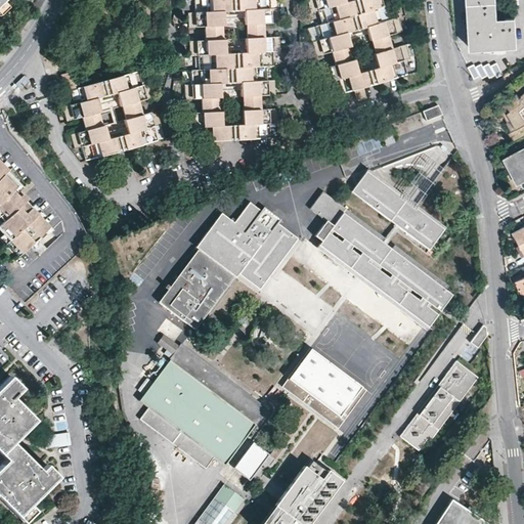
[(0,0),(0,35),(0,36),(0,35),(0,13),(1,14),(10,6),(4,1),(4,0),(0,0)]
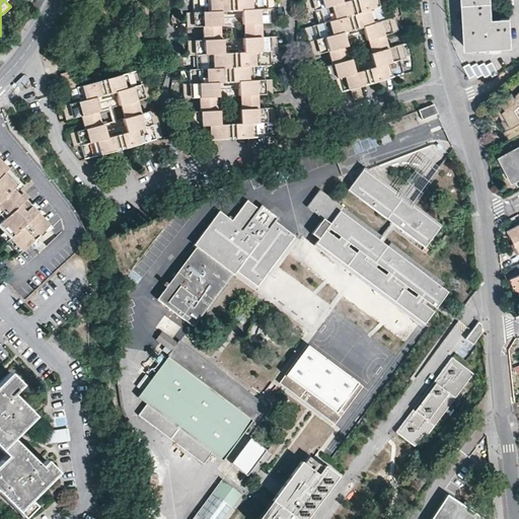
[(196,70),(189,70),(189,85),(182,85),(183,99),(198,98),(199,113),(183,114),(184,128),(192,127),(192,142),(267,138),(267,124),(273,124),(273,108),(257,109),(256,95),(272,95),(271,80),(265,80),(264,67),(270,66),(270,52),(277,52),(276,38),(261,38),(261,24),(276,23),(275,10),(268,10),(267,0),(192,0),(193,13),(186,14),(187,28),(201,27),(202,41),(187,42),(188,56),(195,56),(196,70)]
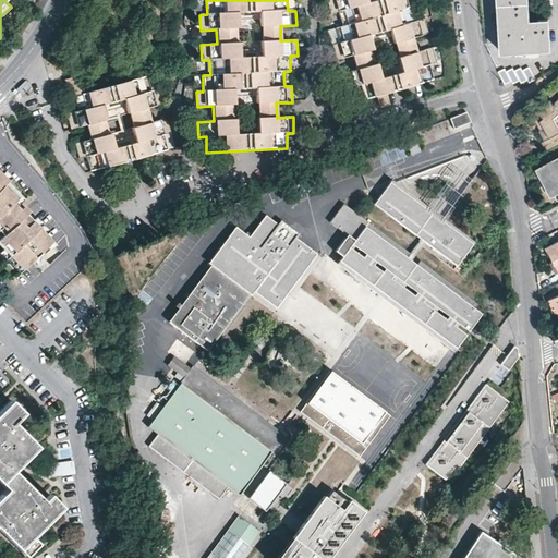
[(336,61),(352,57),(355,71),(340,75),(344,89),(351,88),(355,102),(377,96),(380,107),(389,105),(386,94),(433,80),(429,65),(437,63),(432,48),(415,52),(412,39),(428,35),(424,19),(416,21),(412,7),(420,4),(417,0),(326,0),(330,14),(338,13),(342,26),(335,28),(339,44),(331,46),(336,61)]
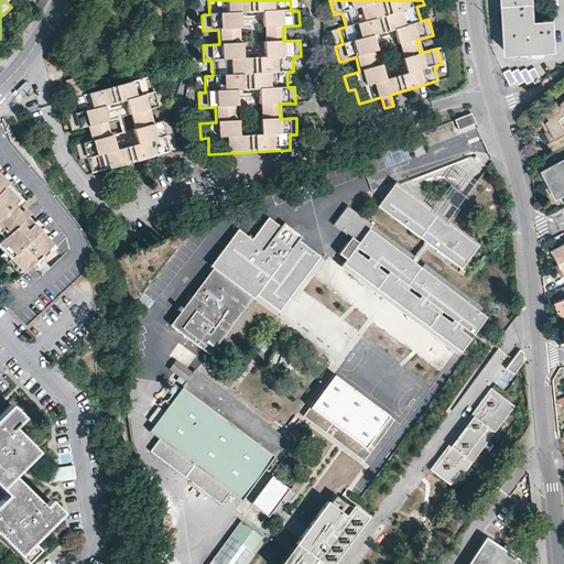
[(503,0),(506,28),(508,52),(556,49),(555,20),(537,21),(534,0),(503,0)]
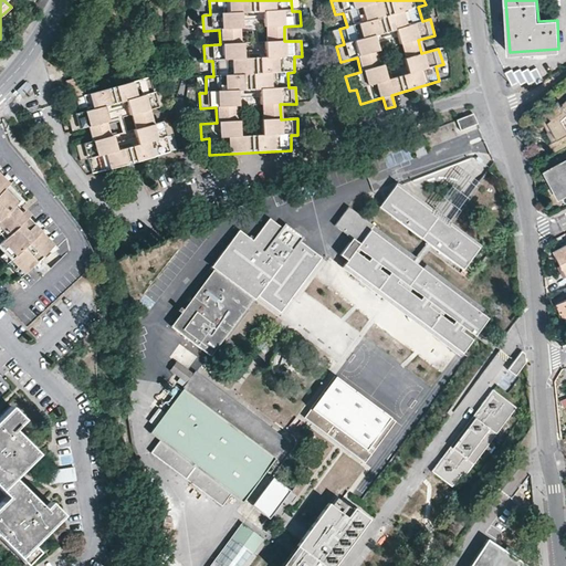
[(513,69),(506,72),(513,85),(520,81),(521,83),(527,81),(530,84),(536,81),(537,84),(544,80),(537,67),(531,71),(530,67),(523,71),(521,67),(514,71),(513,69)]
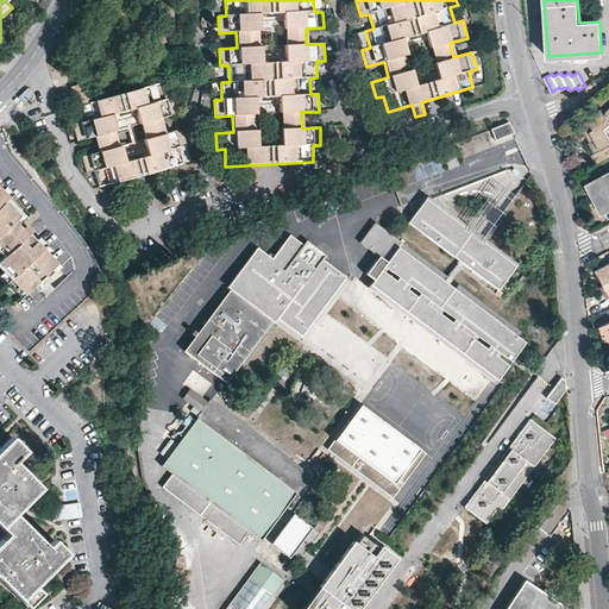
[(94,137),(98,152),(81,157),(86,174),(94,171),(99,187),(183,164),(179,148),(187,145),(182,129),(164,133),(159,118),(177,114),(173,96),(165,99),(161,82),(95,101),(76,107),(80,123),(71,124),(77,142),(94,137)]
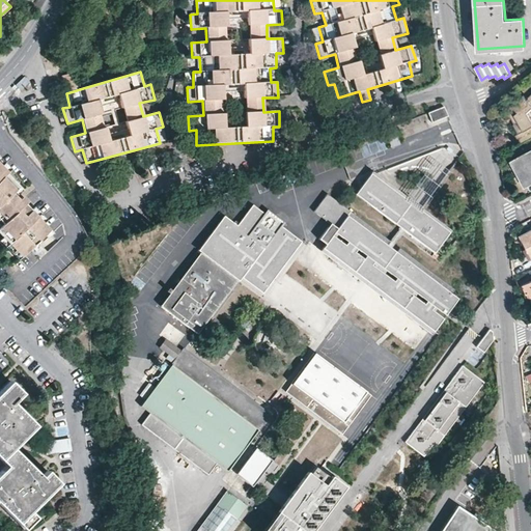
[(515,135),(521,145),(530,139),(530,118),(527,112),(530,108),(530,93),(527,98),(525,94),(506,110),(512,118),(515,116),(519,121),(513,123),(515,128),(519,133),(519,134),(518,134),(516,134),(515,135)]
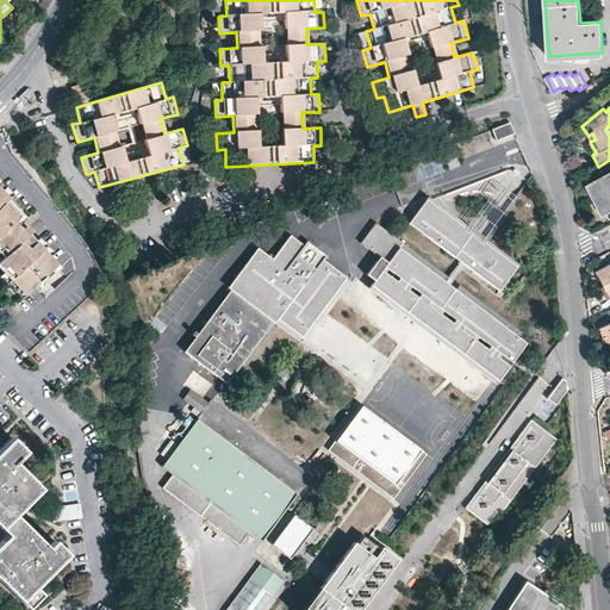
[(496,139),(514,134),(510,122),(492,128),(496,139)]
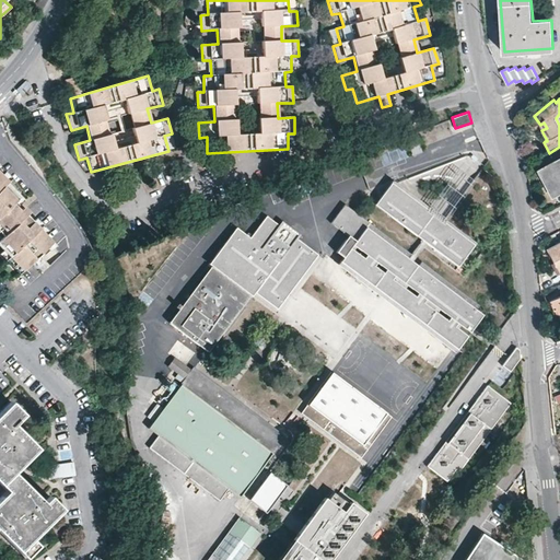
[(415,133),(406,137),(412,155),(421,152),(415,133)]
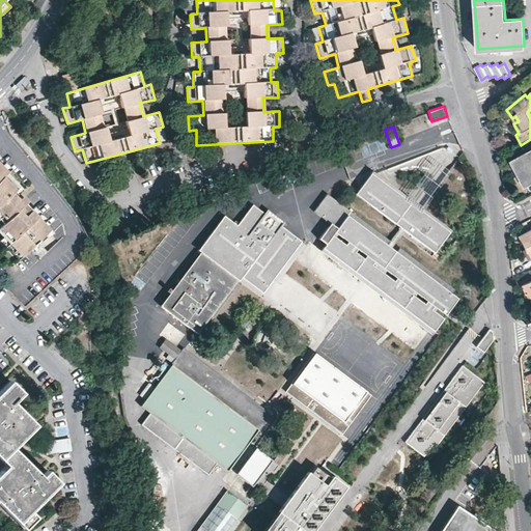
[(530,150),(511,161),(525,186),(530,182),(530,150)]
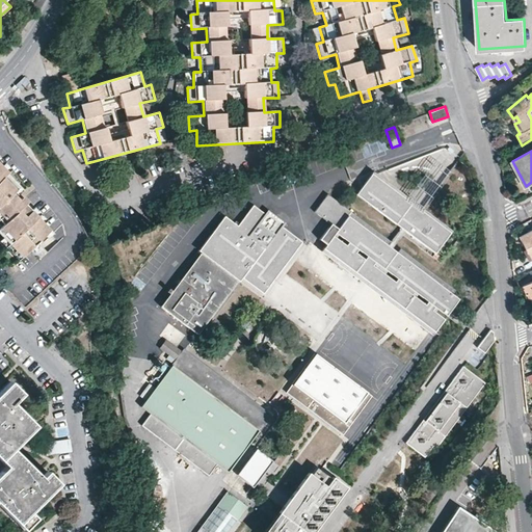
[(0,220),(3,224),(0,227),(0,235),(22,258),(51,230),(26,205),(26,204),(26,203),(27,202),(27,201),(26,200),(26,198),(25,198),(24,197),(23,197),(22,197),(21,197),(20,198),(17,195),(14,192),(20,187),(7,174),(8,173),(0,163),(0,220)]
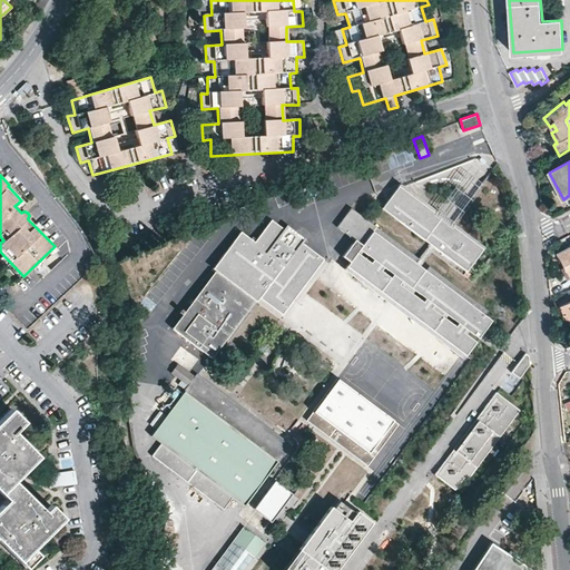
[(482,248),(397,188),(384,206),(396,215),(393,220),(465,272),(482,248)]
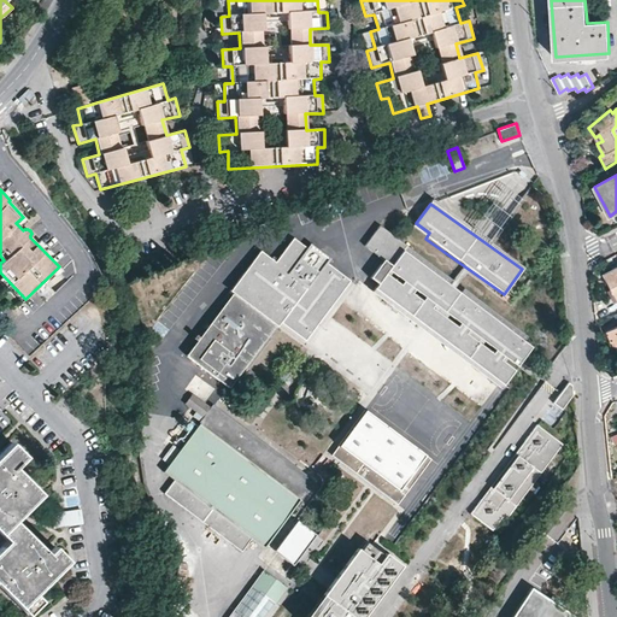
[(529,335),(378,225),(364,246),(521,360),(532,347),(526,342),(529,335)]
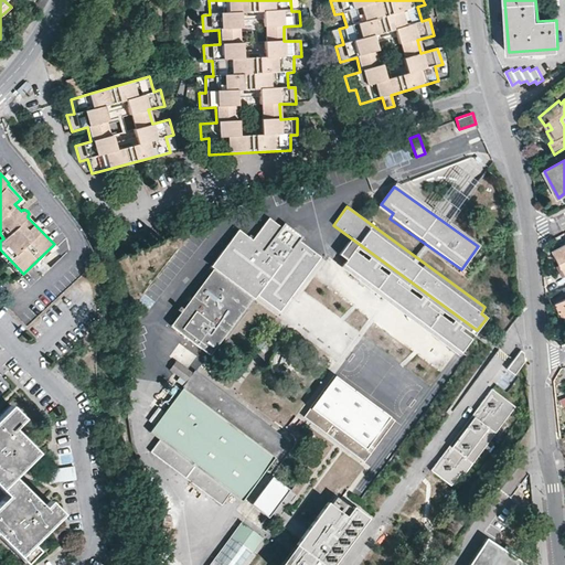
[(284,230),(267,217),(254,235),(240,225),(211,265),(279,315),(322,257),(298,240),(306,235),(289,223),(284,230)]
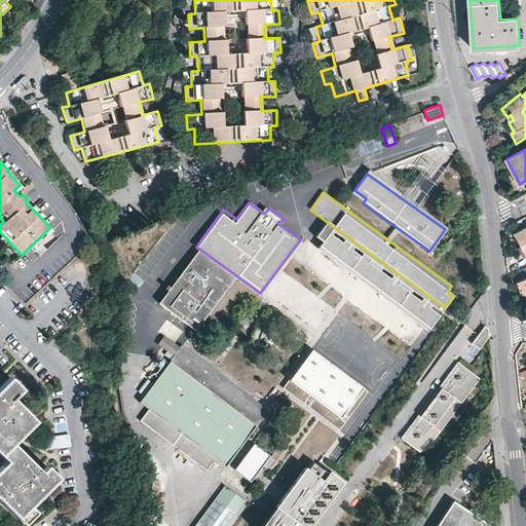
[(525,227),(516,233),(523,246),(525,252),(525,227)]
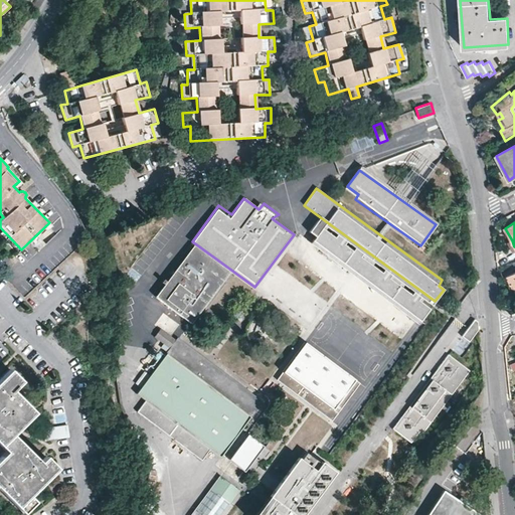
[(431,309),(324,229),(314,243),(420,322),(431,309)]
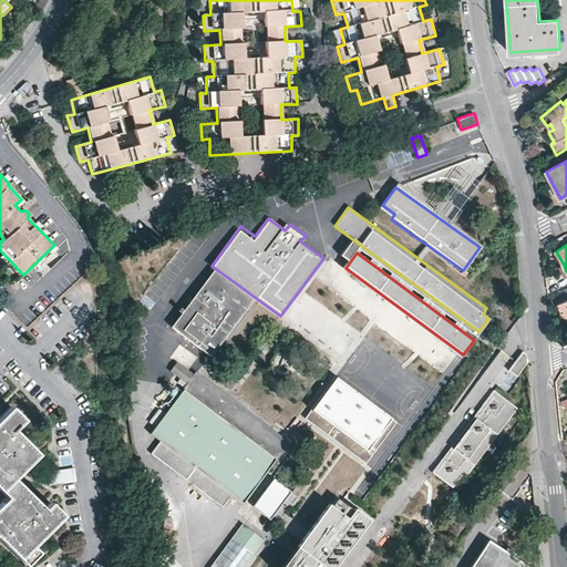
[(253,299),(214,270),(172,328),(209,356),(253,299)]
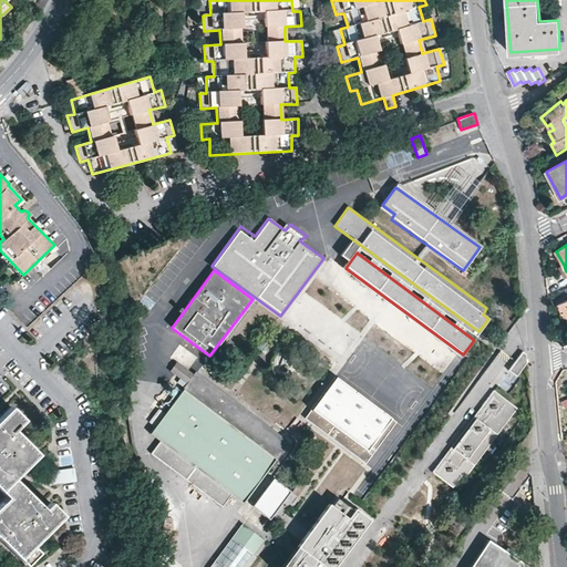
[(243,503),(288,443),(196,373),(194,375),(177,362),(171,371),(188,384),(178,398),(161,420),(151,434),(161,441),(232,494),(243,503)]
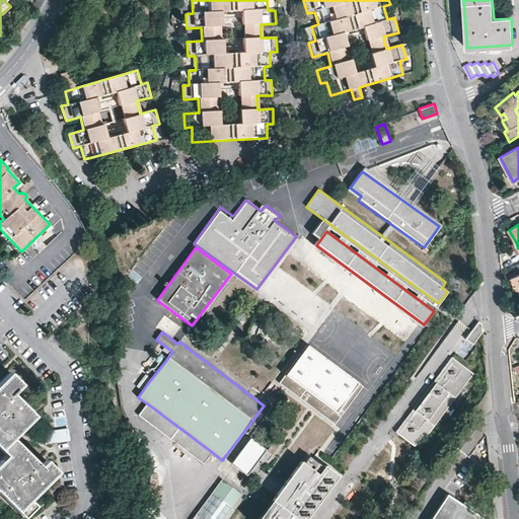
[(357,380),(305,344),(284,374),(336,410),(357,380)]
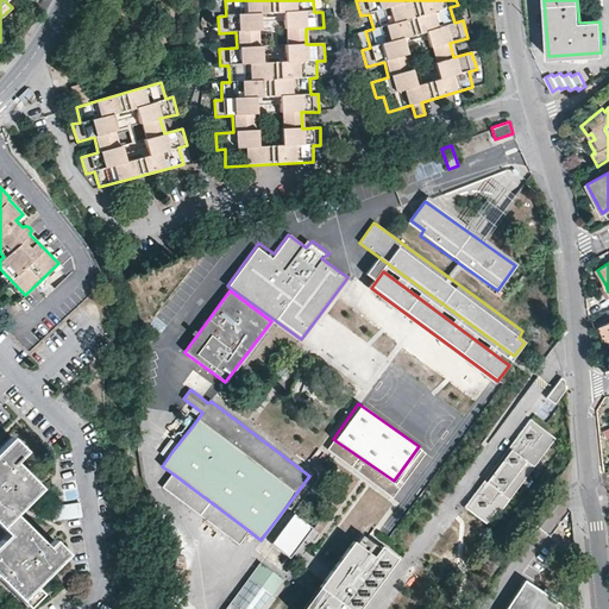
[(556,435),(528,416),(464,507),(483,520),(494,506),(502,512),(556,435)]
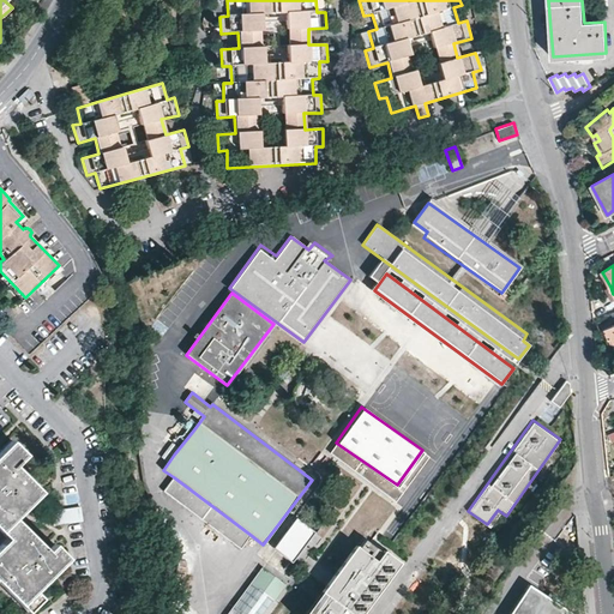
[(0,531),(6,537),(0,542),(0,583),(26,611),(40,596),(34,590),(67,557),(53,543),(47,549),(13,517),(40,491),(14,465),(25,453),(11,440),(0,450),(0,531)]
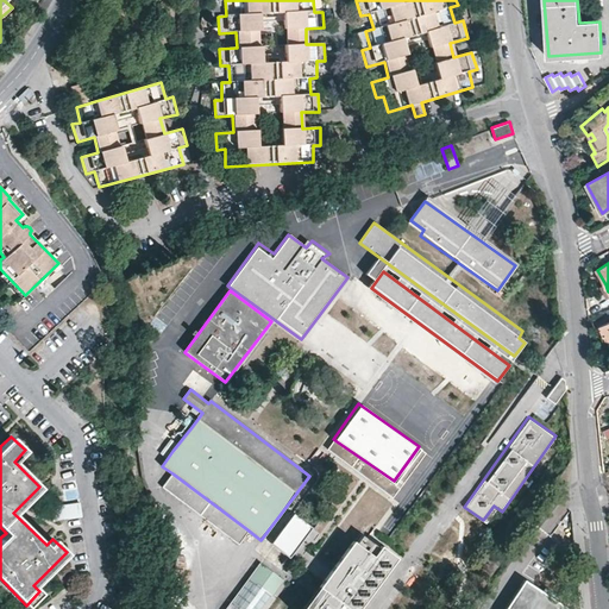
[(249,531),(173,473),(163,487),(239,544),(249,531)]
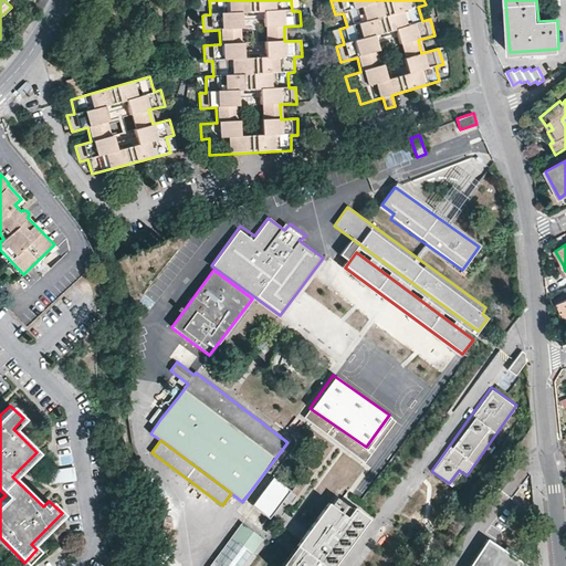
[(55,469),(56,482),(75,480),(74,467),(55,469)]
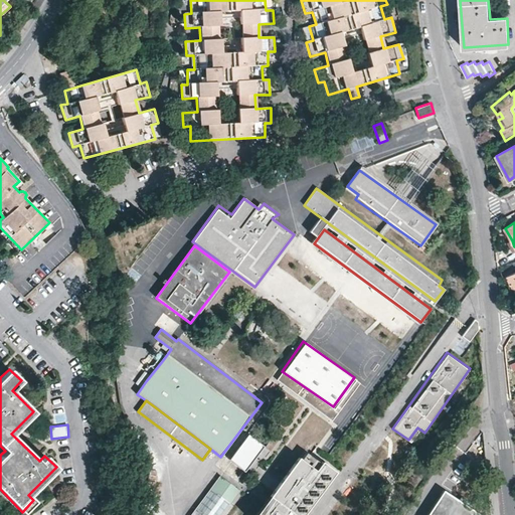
[(247,434),(240,444),(248,450),(236,466),(244,472),(256,456),(254,454),(262,445),(247,434)]
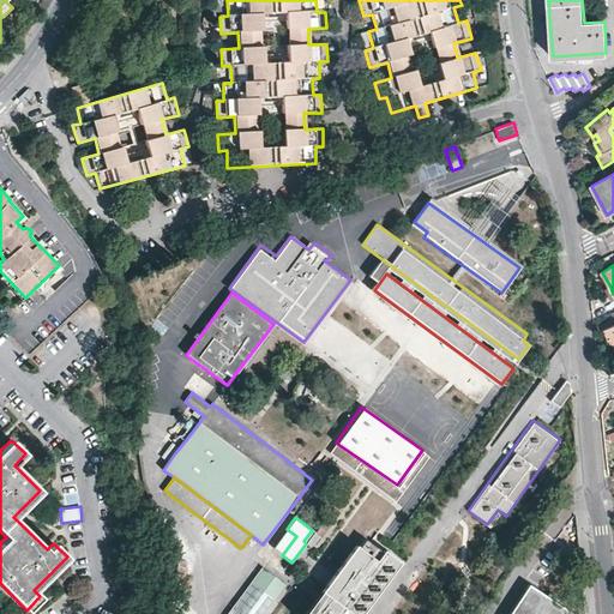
[(296,536),(287,529),(274,548),(282,555),(296,536)]
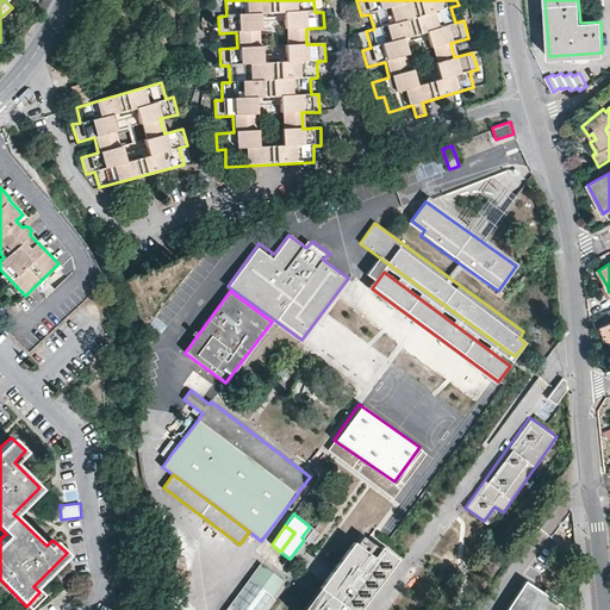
[(374,553),(358,541),(305,609),(355,609),(398,554),(383,542),(374,553)]
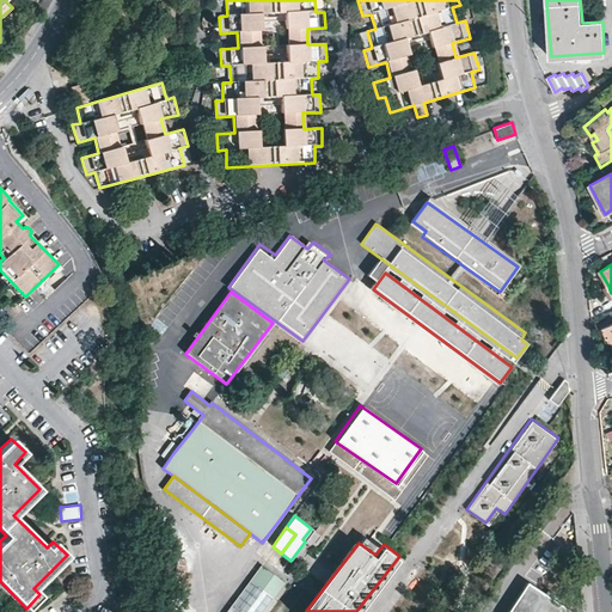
[(262,611),(285,583),(262,567),(226,611),(262,611)]
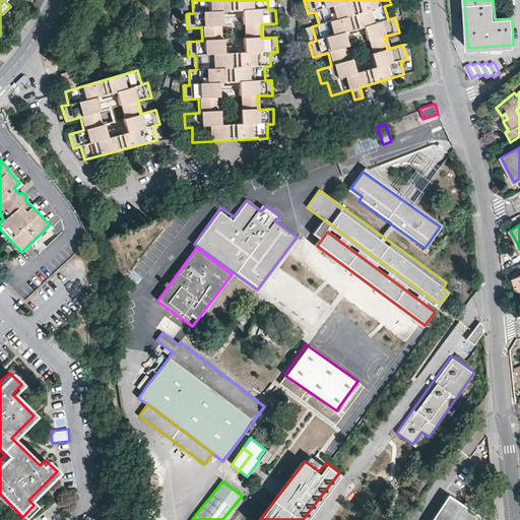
[(155,507),(159,486),(148,485),(148,495),(145,504),(153,506),(155,507)]
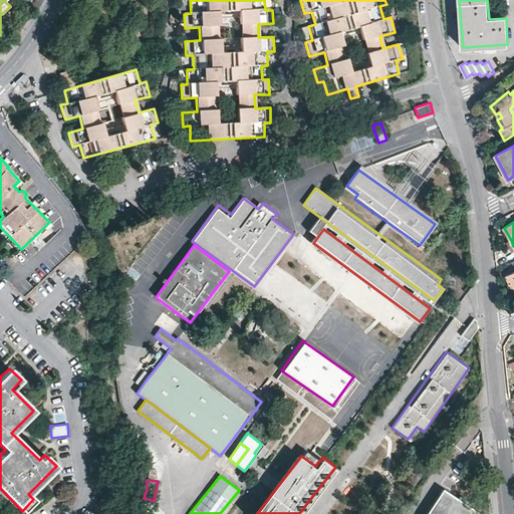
[(479,513),(442,490),(426,513),(479,513)]
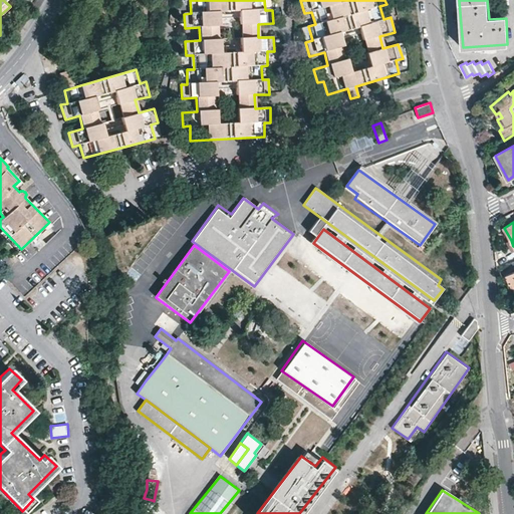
[(152,500),(144,498),(142,506),(150,511),(152,500)]
